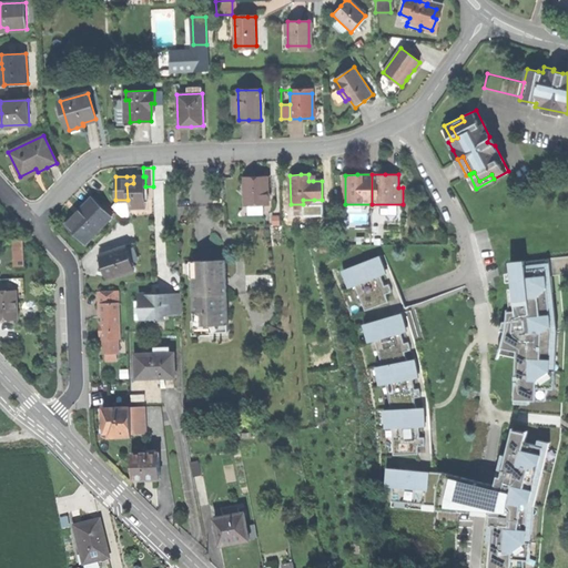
[(133,183),(127,184),(128,200),(128,206),(146,206),(145,186),(145,176),(143,176),(133,176),(133,183)]
